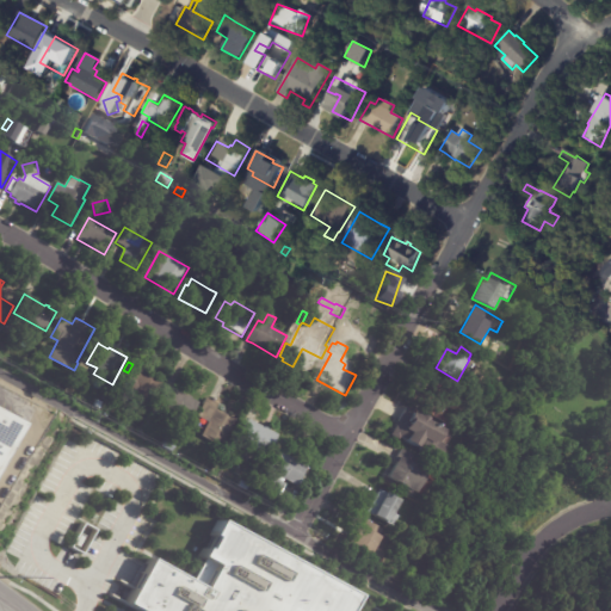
[(134,365),(162,381),(150,405),(129,393),(134,383),(125,378),(133,365),(134,365)]
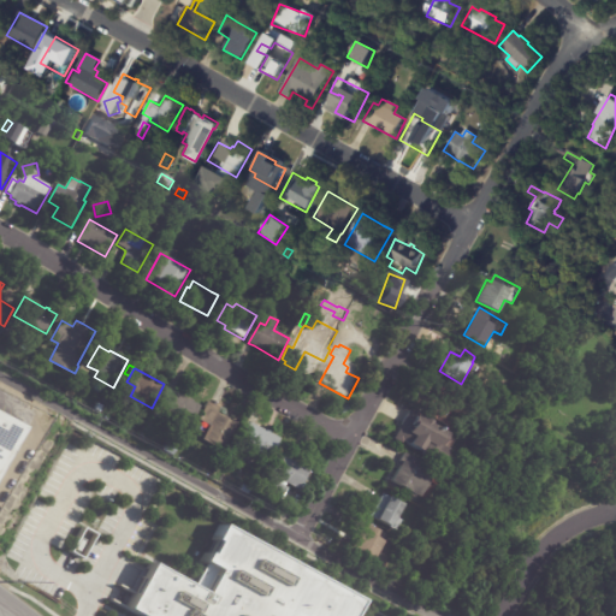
[(455,430),(427,414),(443,386),(461,397),(452,412),(462,416),(455,430)]
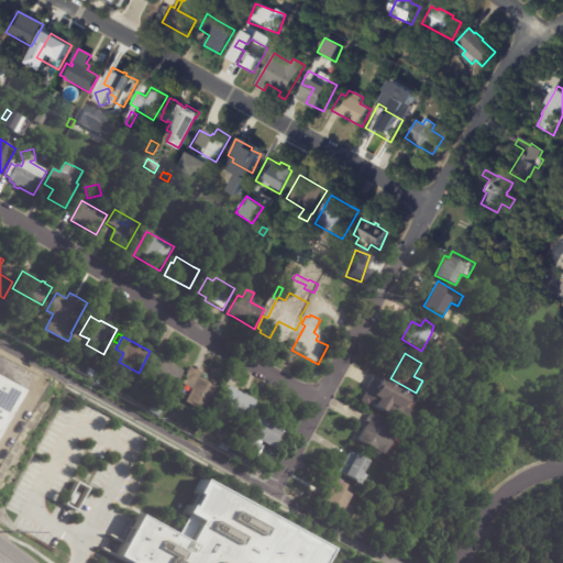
[(154,355),(173,365),(174,364),(177,366),(176,367),(183,371),(173,388),(167,385),(159,399),(151,395),(158,381),(144,373),(153,354),(154,355)]
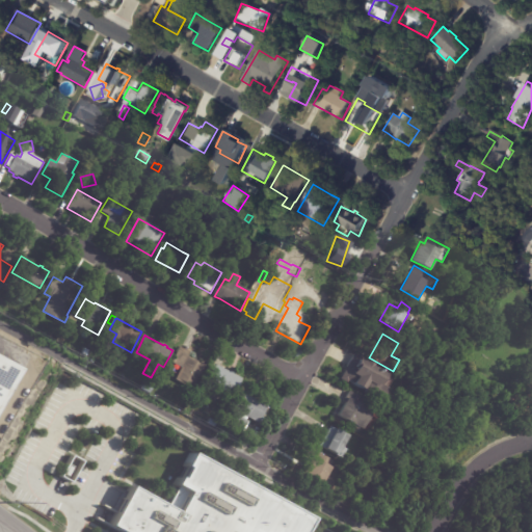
[(181,347),(190,352),(188,355),(204,364),(190,388),(175,379),(181,367),(177,365),(175,368),(171,367),(174,363),(171,362),(180,346),(181,347)]
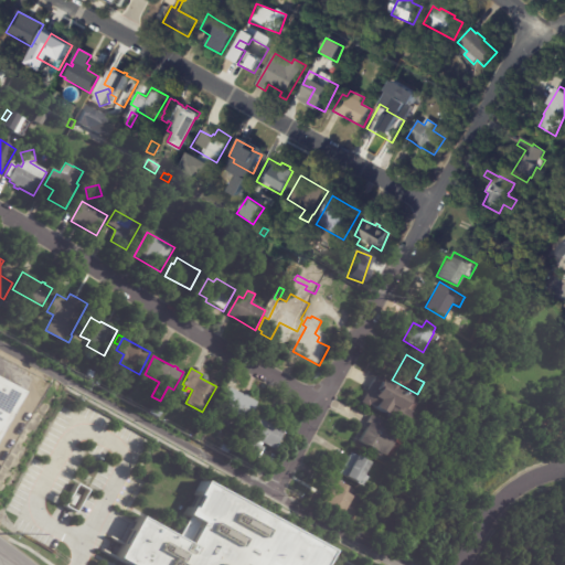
[(413,401),(408,409),(413,412),(405,425),(362,402),(375,377),(388,384),(390,383),(396,386),(395,387),(403,392),(403,391),(405,392),(405,393),(412,397),(411,398),(413,401)]
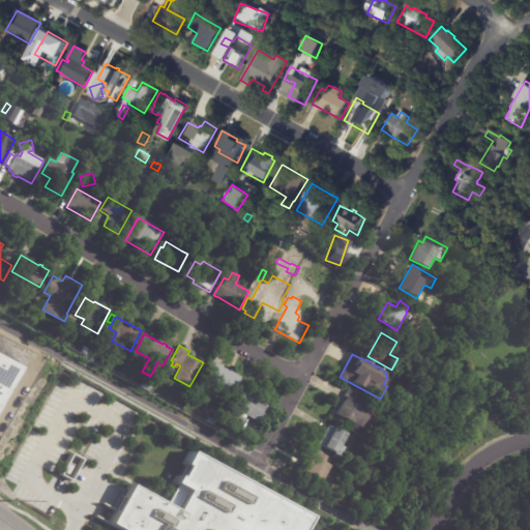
[(0,359),(19,371),(0,404),(0,359)]
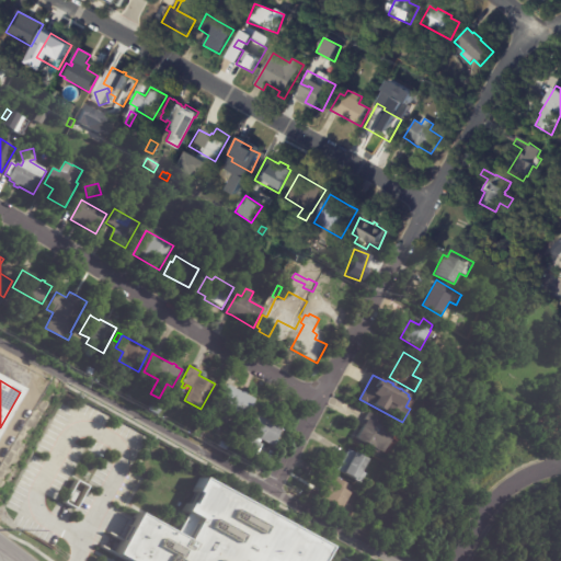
[(227,385),(242,392),(242,391),(247,393),(245,395),(254,399),(243,419),(236,414),(231,423),(219,415),(224,408),(216,403),(227,384),(227,385)]
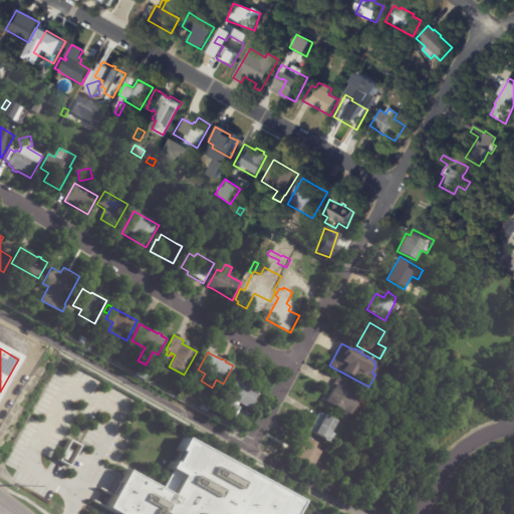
[(148,372),(144,379),(136,375),(139,368),(148,372)]
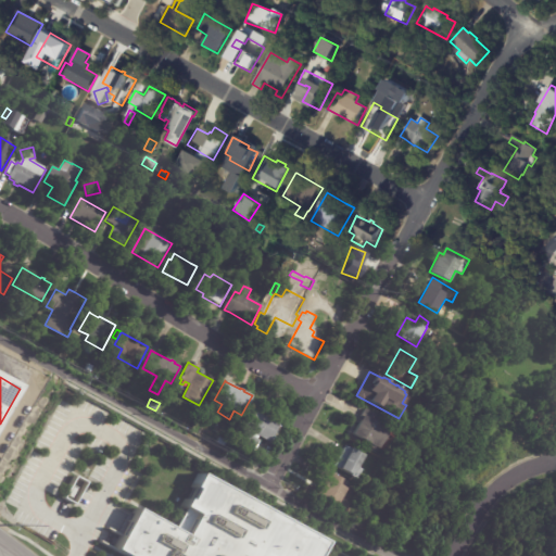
[(384,451),(379,447),(353,433),(364,415),(362,414),(365,408),(379,417),(377,421),(390,429),(389,431),(396,434),(387,452),(384,451)]
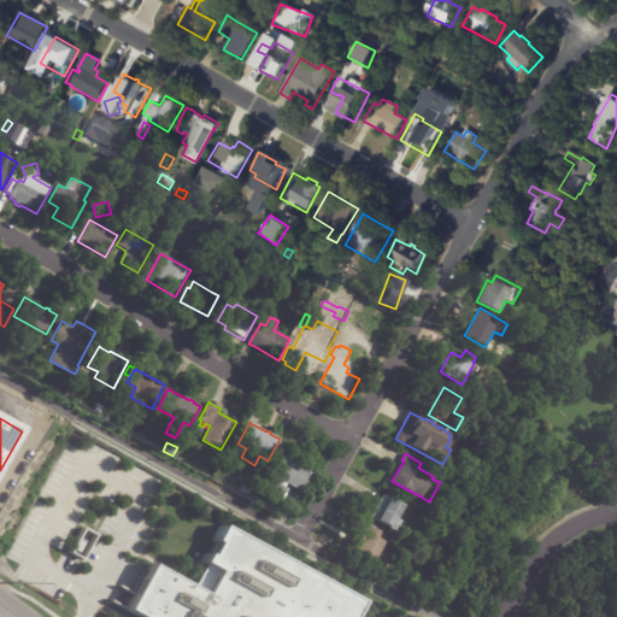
[(292,462),(307,470),(297,491),(280,481),(277,483),(286,488),(280,500),(275,498),(269,506),(258,500),(264,492),(262,491),(281,456),(292,462)]
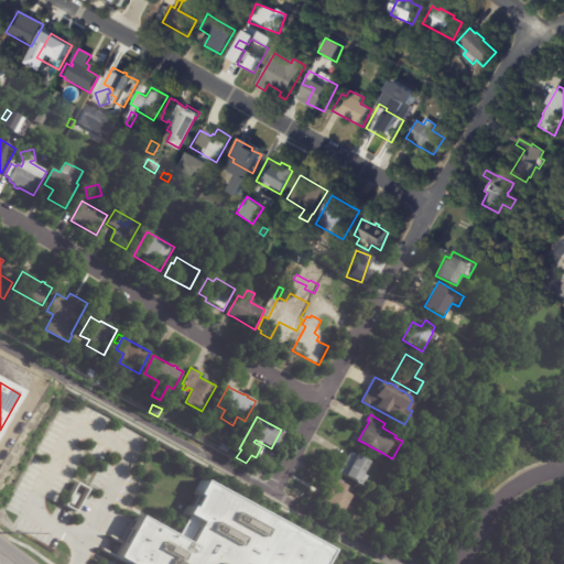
[(220,436),(230,442),(225,452),(221,449),(221,452),(214,447),(220,436)]
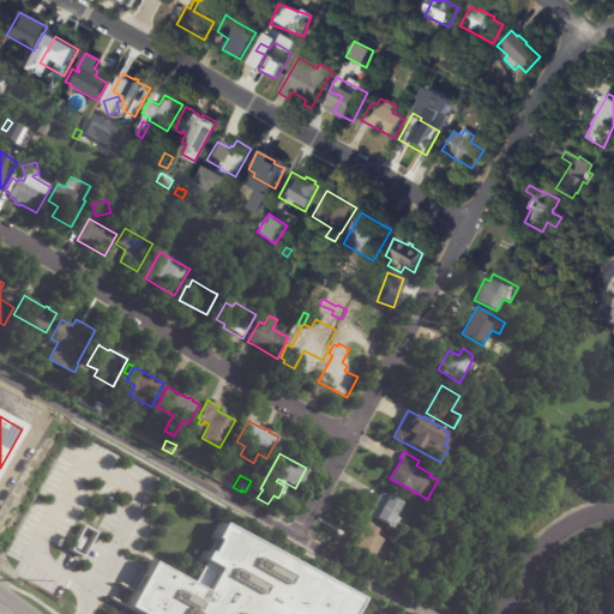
[(377,518),(389,495),(403,503),(397,516),(402,518),(397,528),(377,518)]
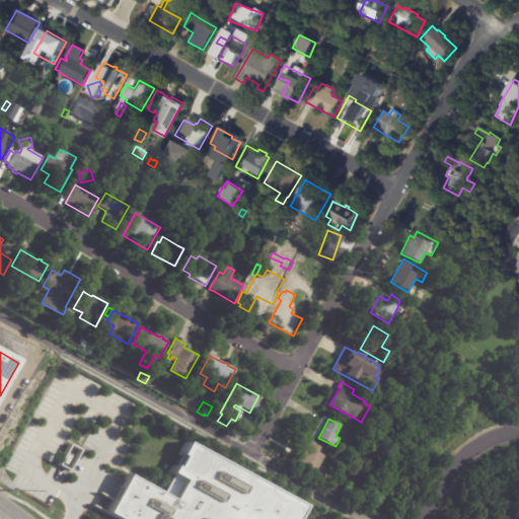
[(302,508),(295,518),(115,518),(104,513),(126,474),(161,495),(172,473),(170,472),(173,465),(175,467),(181,457),(178,455),(187,441),(302,508)]
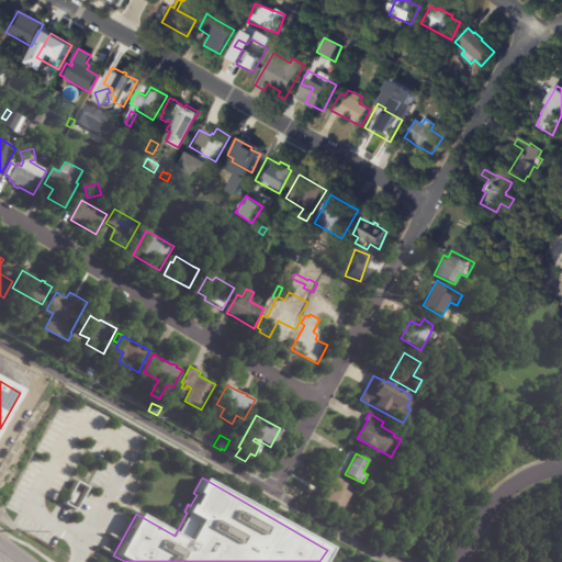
[(74,509),(85,486),(74,481),(63,505),(74,509)]
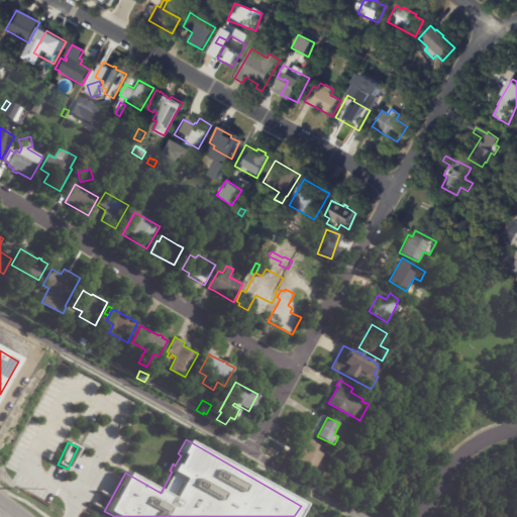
[(321,453),(323,454),(314,473),(294,461),(303,443),(321,453)]
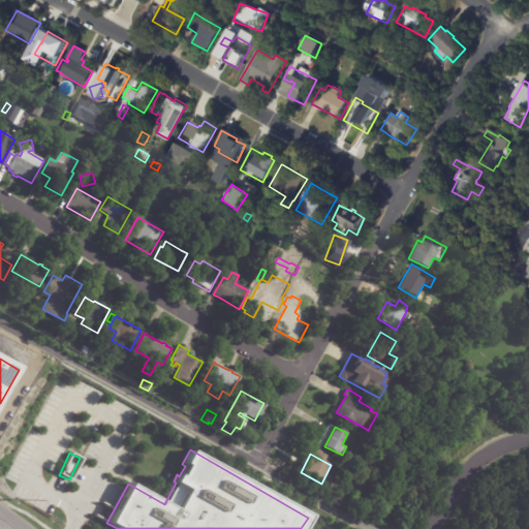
[(359,458),(364,461),(361,467),(355,464),(359,458)]
